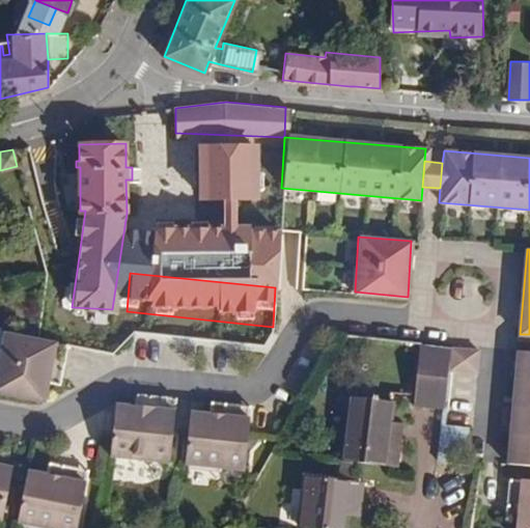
[(54,380),(60,342),(36,337),(1,329),(0,336),(0,390),(43,399),(43,397),(47,379),(54,380)]
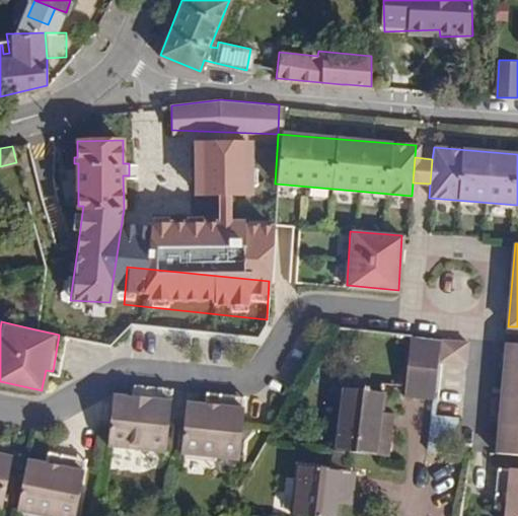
[(435,389),(439,361),(442,336),(413,334),(404,393),(434,397),(435,389)]
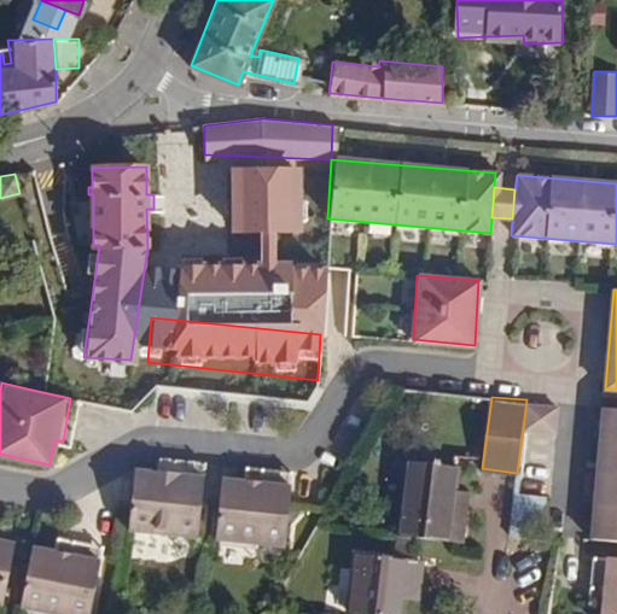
[(69,443),(77,399),(70,398),(63,442),(69,443)]
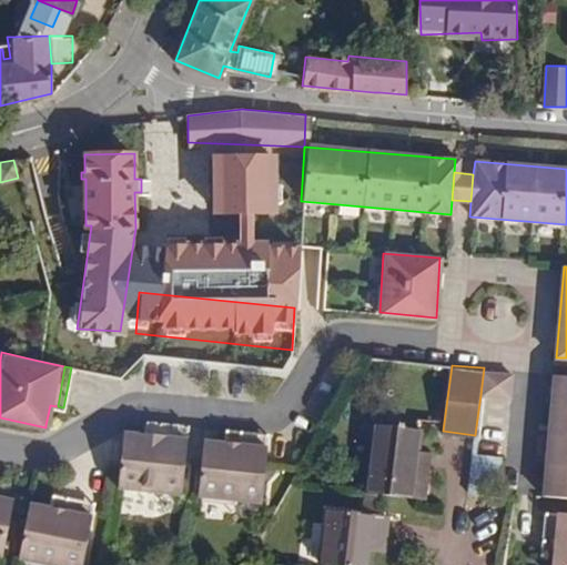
[(566,374),(554,374),(543,494),(566,495),(566,374)]
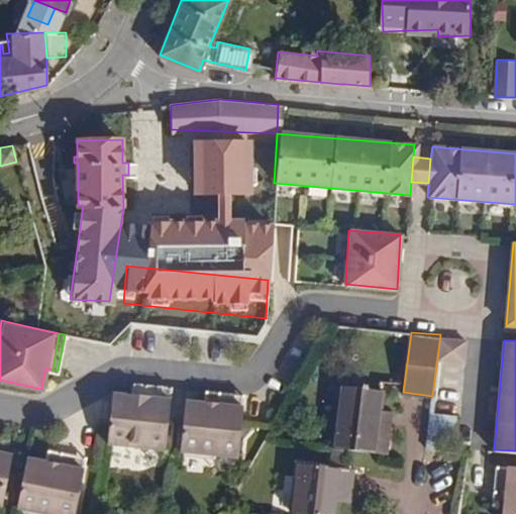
[(132,382),(130,387),(169,391),(169,386),(132,382)]
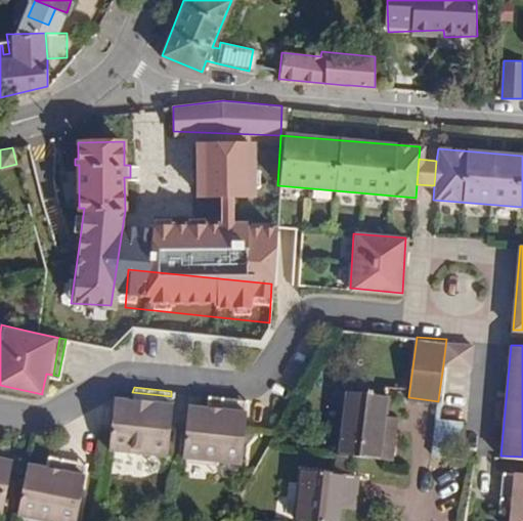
[(384,395),(345,391),(341,428),(338,428),(335,452),(391,459),(395,429),(380,427),(382,415),(384,395)]
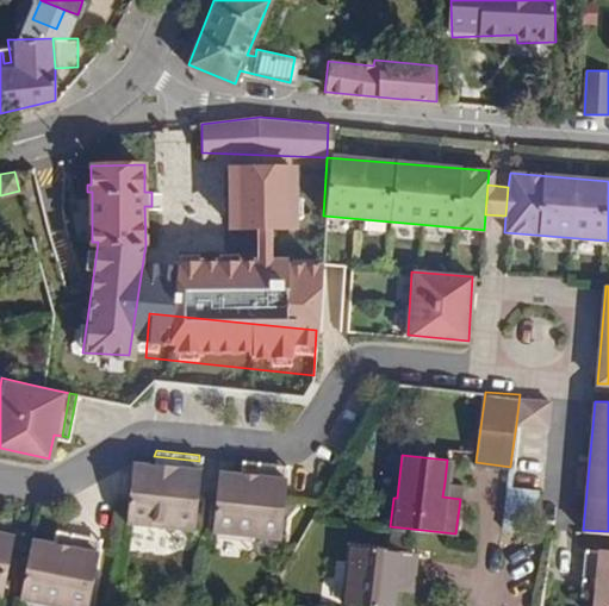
[(192,529),(199,461),(154,456),(154,466),(131,463),(126,522),(134,522),(192,529)]
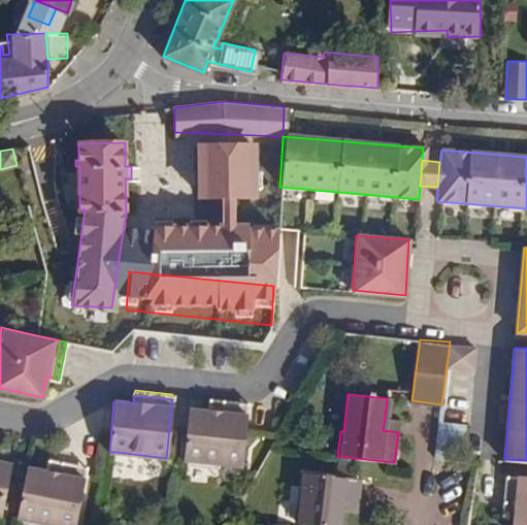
[(248,401),(206,398),(206,403),(246,407),(248,401)]
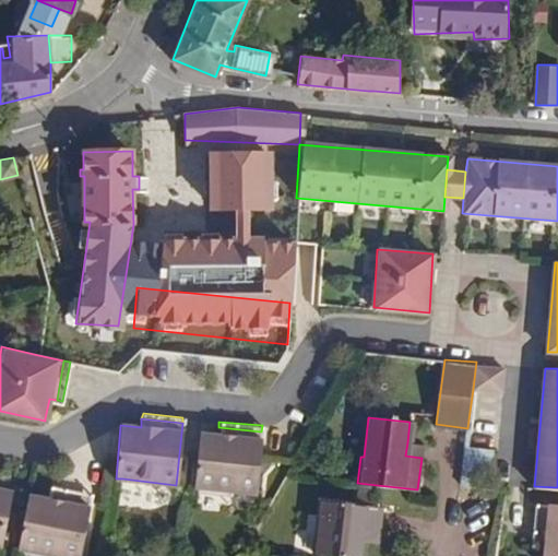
[(217,434),(200,432),(193,486),(256,493),(261,432),(218,427),(217,434)]
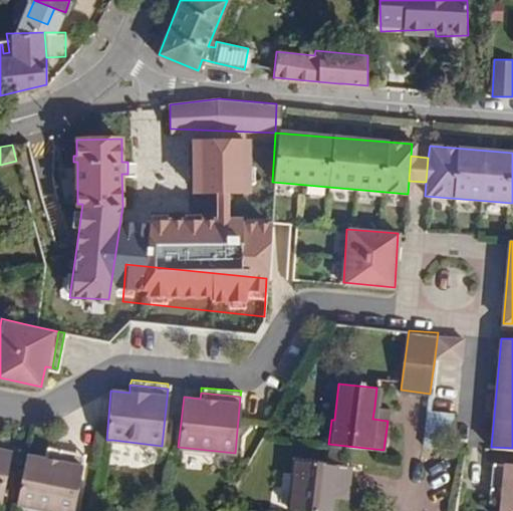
[(389,409),(374,407),(372,419),(388,421),(389,409)]
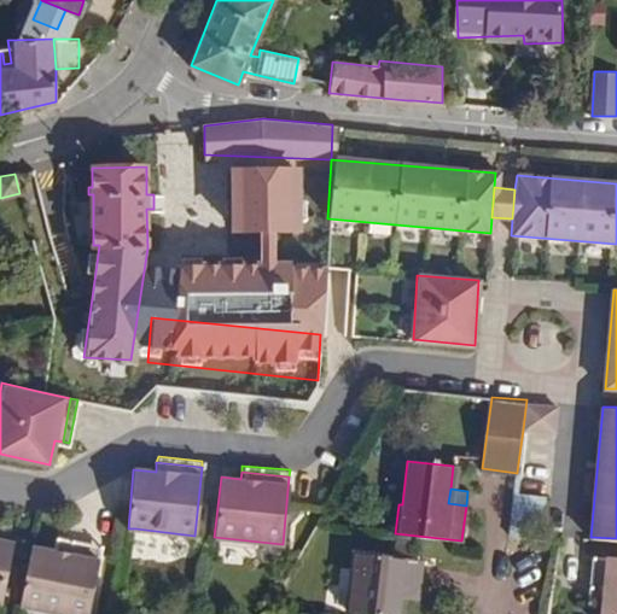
[(546,497),(513,495),(510,533),(527,536),(546,497)]
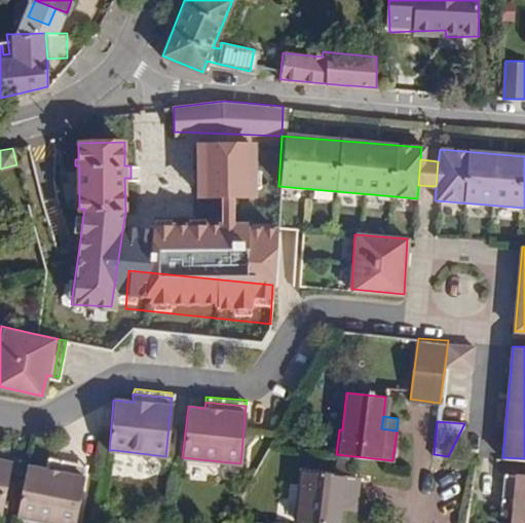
[(84,461),(47,454),(46,460),(83,468),(84,461)]
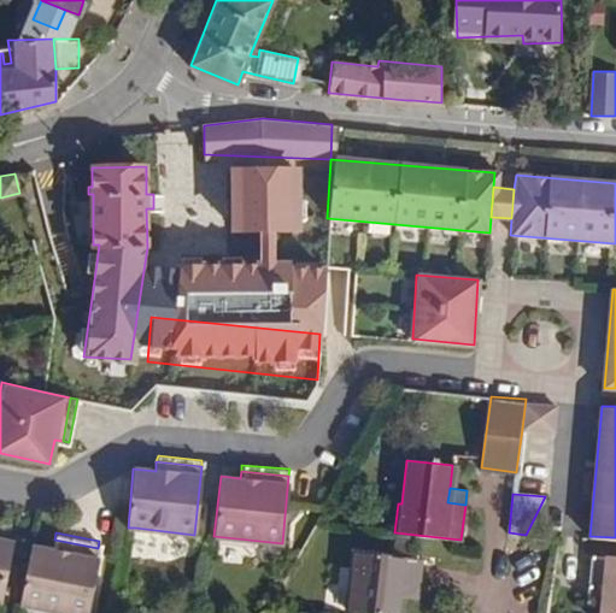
[(0,589),(11,538),(0,535),(0,589)]
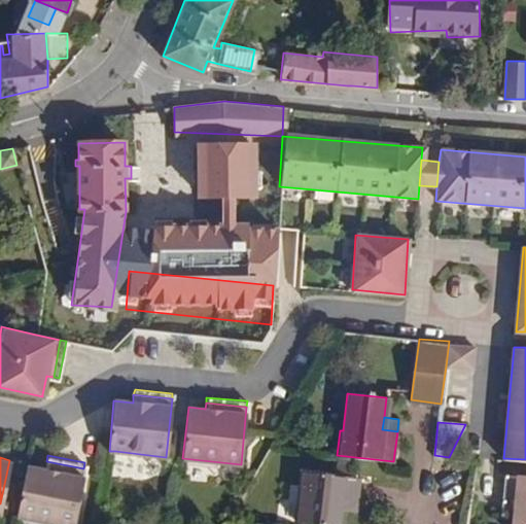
[(45,467),(27,464),(18,515),(70,523),(73,523),(83,468),(46,461),(45,467)]
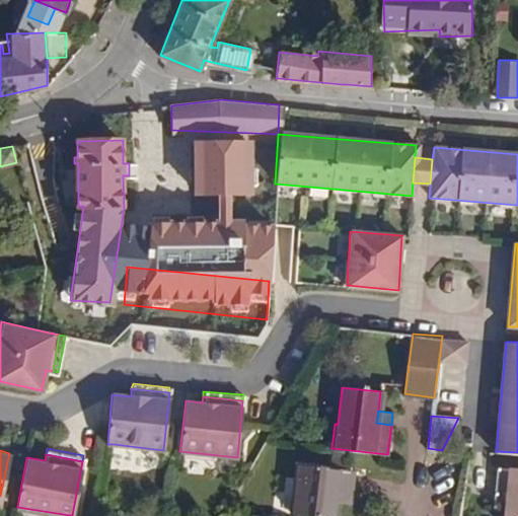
[(354,469),(299,463),(293,514),(307,515),(335,515),(337,500),(338,491),(351,492),(354,469)]
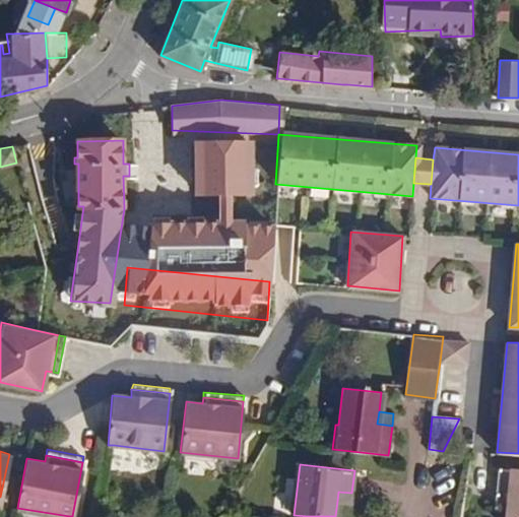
[(518,516),(518,470),(501,469),(498,508),(506,509),(504,516),(518,516)]
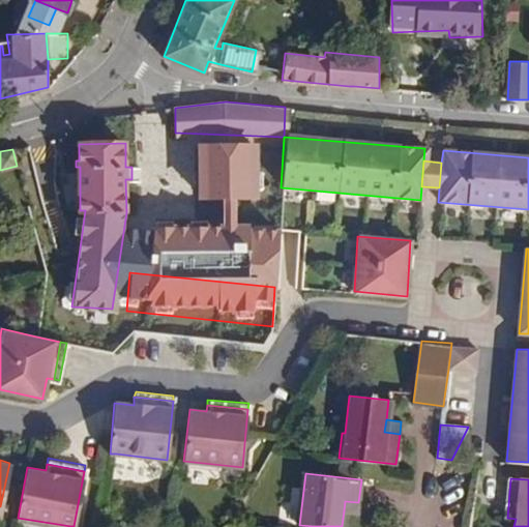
[(358,502),(345,501),(344,510),(357,513),(358,502)]
